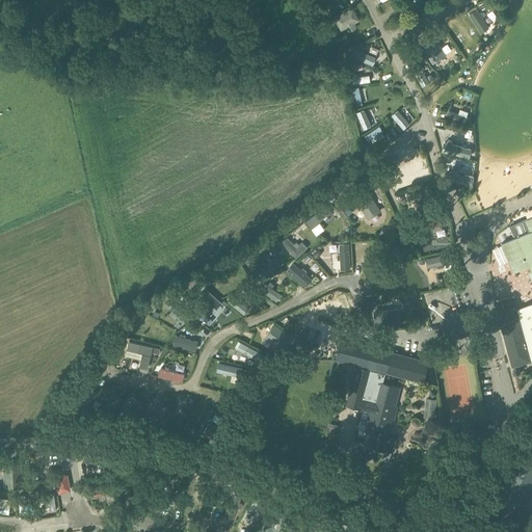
[(346,0),(341,4),(345,10),(354,5),(350,0),(346,0)]
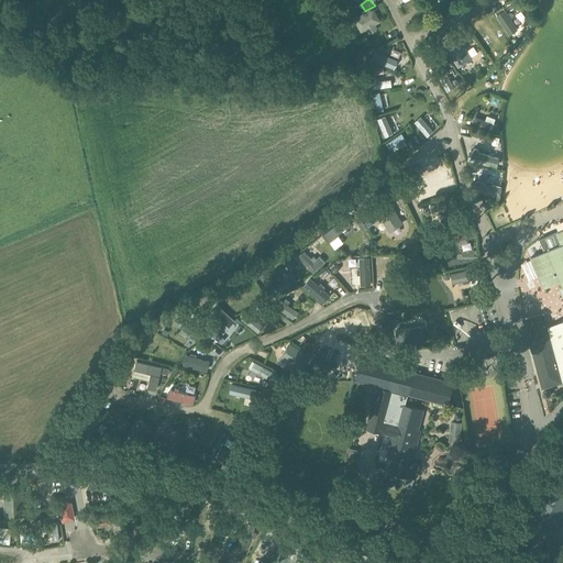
[(510,19),(514,17),(510,12),(508,13),(505,10),(497,15),(510,34),(518,29),(510,19)]
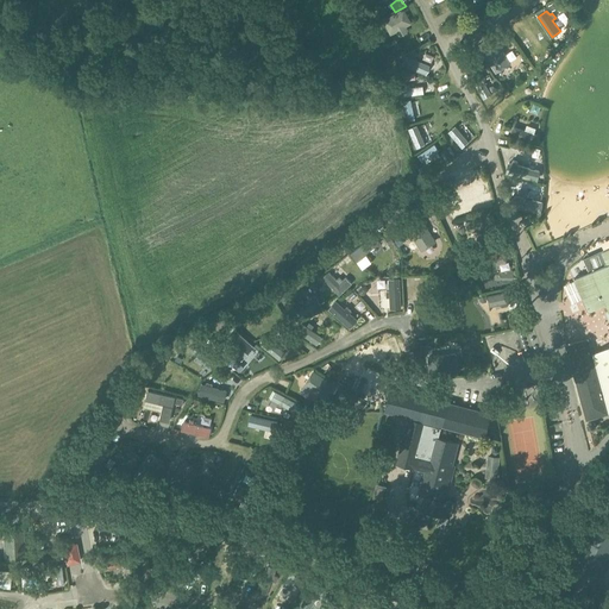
[(529,29),(538,24),(533,17),(525,22),(529,29)]
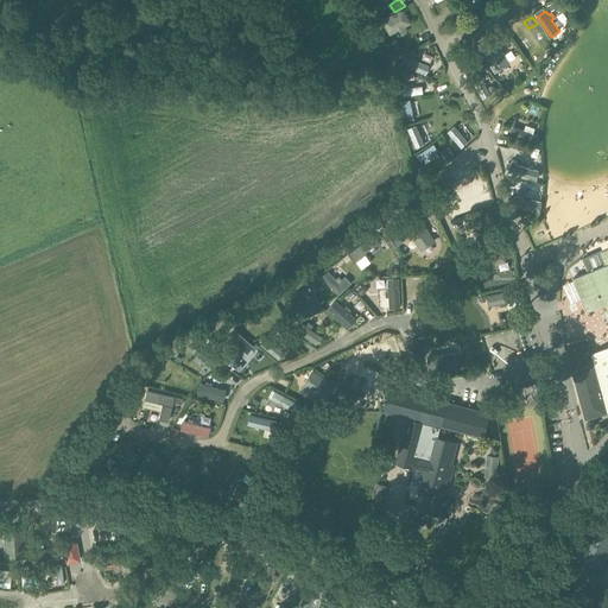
[(519,46),(530,42),(519,19),(508,24),(519,46)]
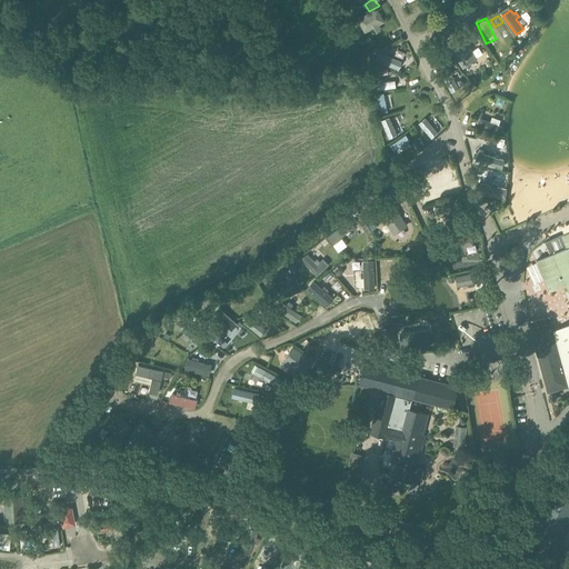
[(372,42),(392,32),(388,23),(368,35),(372,42)]
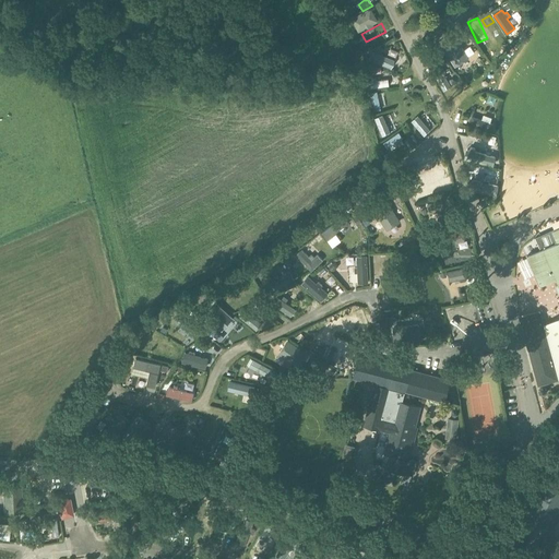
[(454,35),(440,44),(455,68),(470,59),(454,35)]
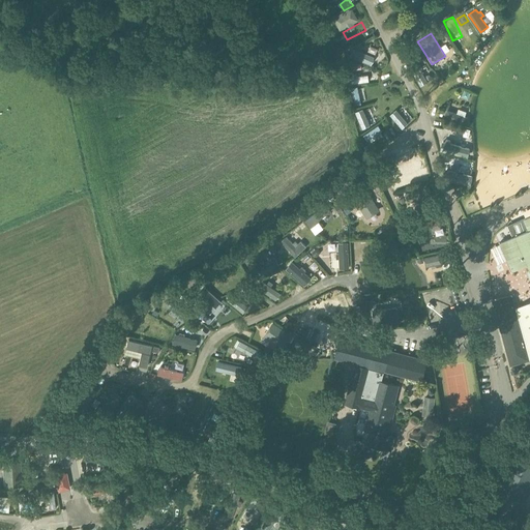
[(376,57),(354,48),(351,55),(373,64),(376,57)]
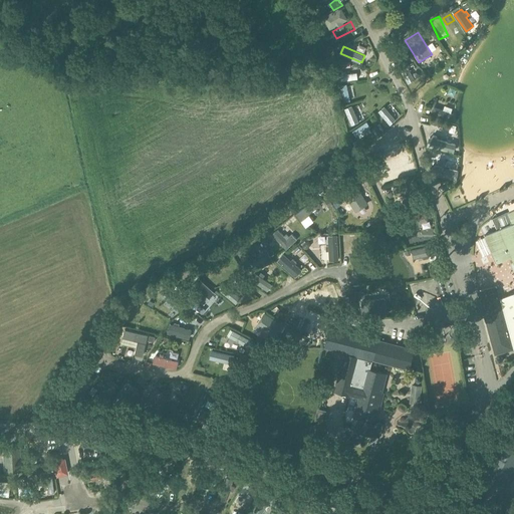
[(406,63),(399,67),(409,83),(415,79),(406,63)]
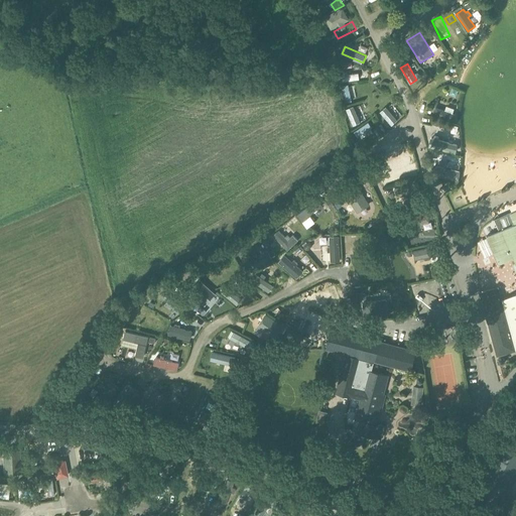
[(360,79),(359,73),(340,75),(341,82),(360,79)]
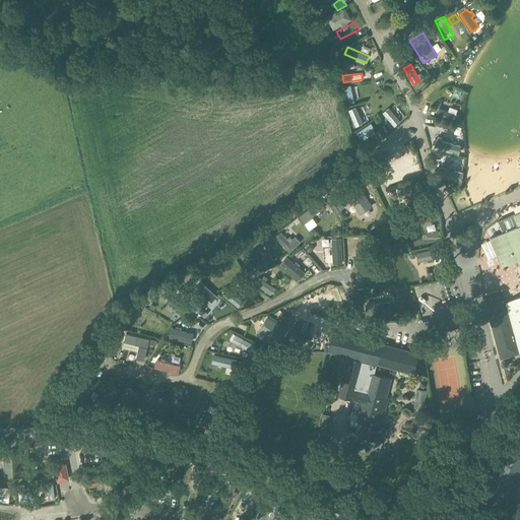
[(348,104),(355,102),(351,85),(344,86),(348,104)]
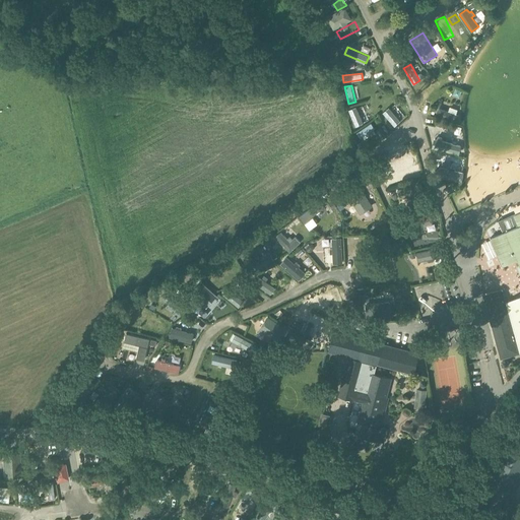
[(356,107),(348,110),(355,126),(364,123),(356,107)]
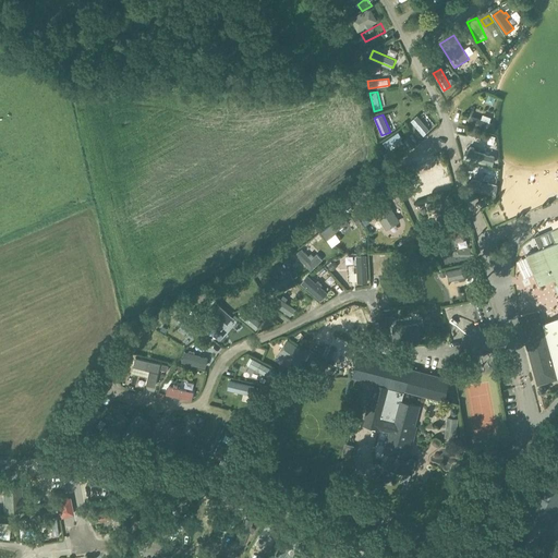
[(472,114),(469,123),(489,131),(493,122),(472,114)]
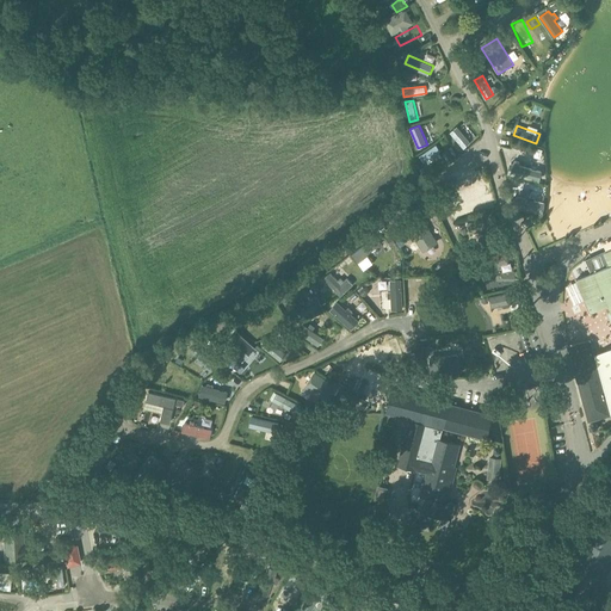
[(470,142),(457,128),(451,134),(464,148),(470,142)]
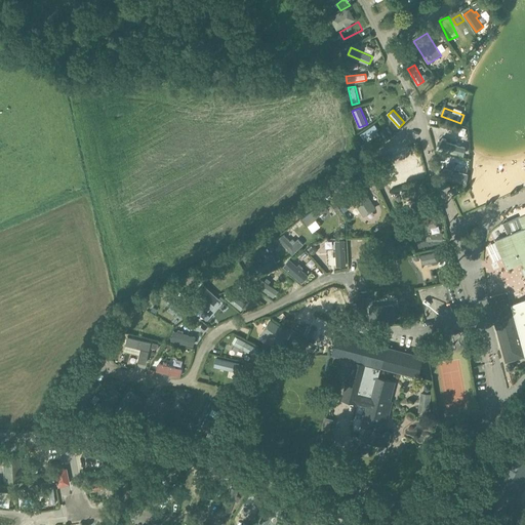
[(374,124),(360,134),(364,139),(378,130),(374,124)]
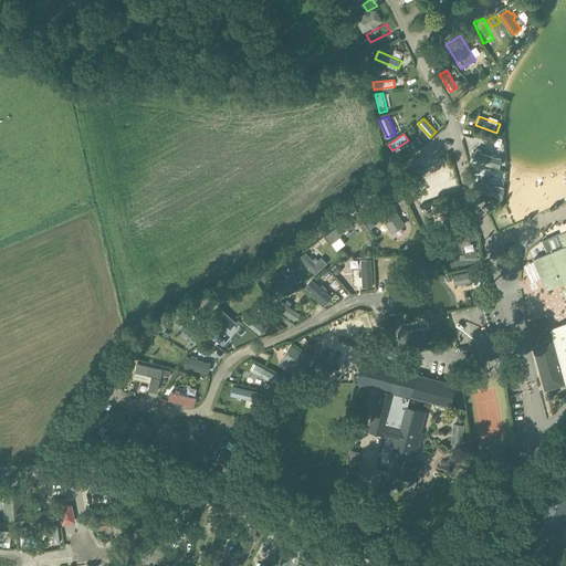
[(473,152),(471,160),(501,167),(502,158),(482,153),(482,149),(478,148),(477,152),(473,152)]
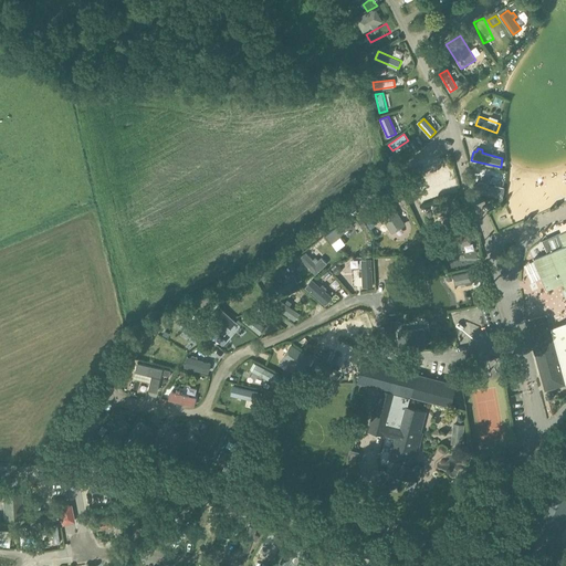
[(442,160),(420,170),(423,179),(446,169),(442,160)]
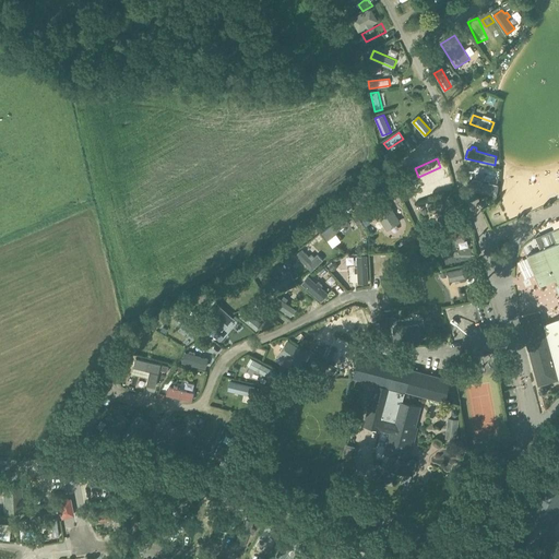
[(497,194),(499,185),(473,179),(471,188),(497,194)]
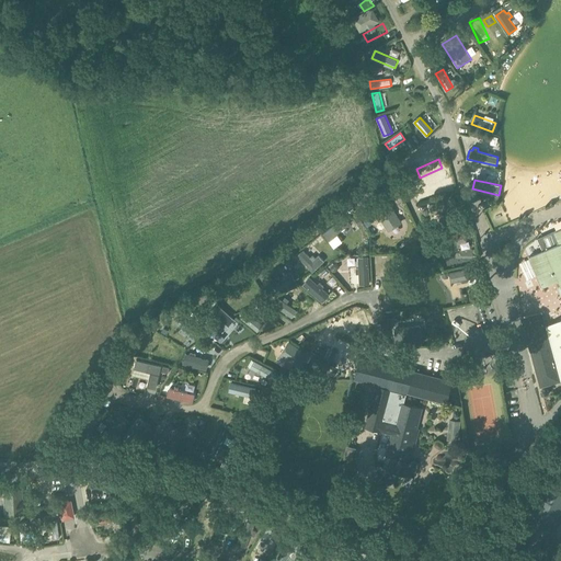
[(448,213),(447,210),(457,207),(455,198),(430,205),(432,215),(442,212),(443,215),(448,213)]
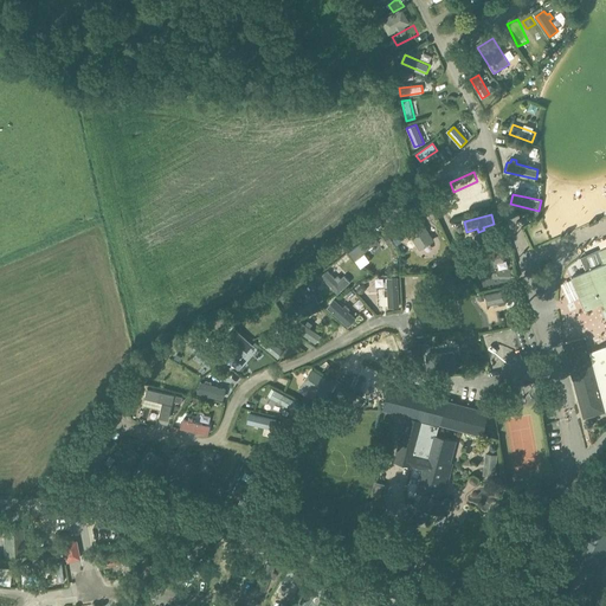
[(418,217),(403,226),(419,251),(434,242),(418,217)]
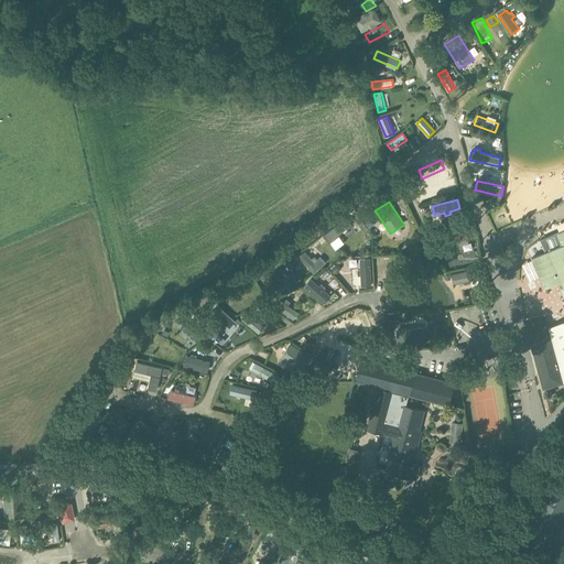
[(347,218),(324,236),(329,243),(340,235),(345,240),(350,236),(346,230),(353,226),(347,218)]
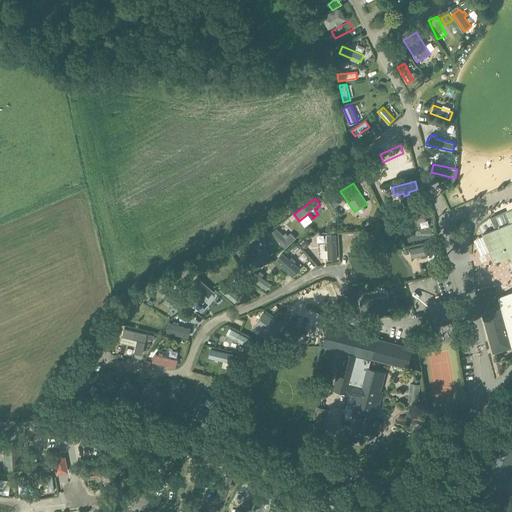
[(336,198),(332,201),(336,207),(340,205),(336,198)]
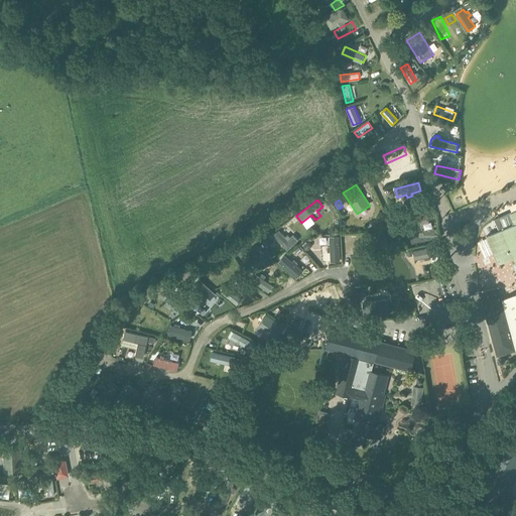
[(515,221),(515,223),(487,236),(499,264),(513,258),(515,263),(515,212),(513,214),(515,221)]
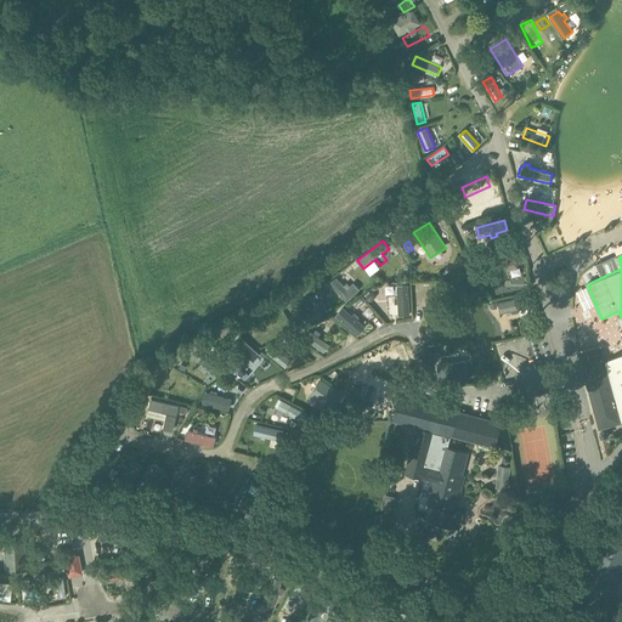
[(508,270),(518,269),(515,258),(487,264),(490,273),(502,271),(502,275),(509,273),(508,270)]
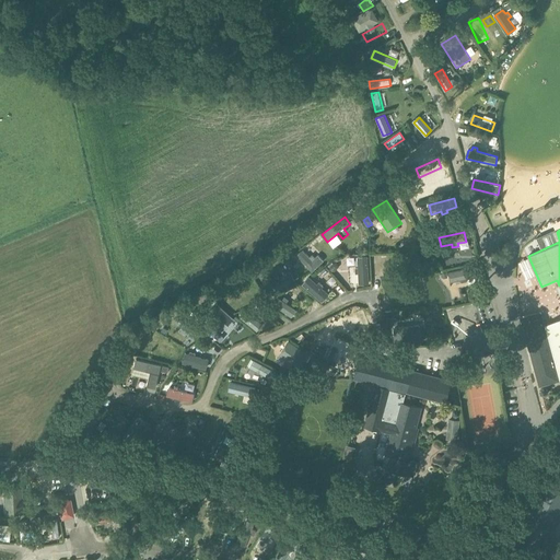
[(310,265),(319,254),(313,247),(308,253),(302,247),(298,254),(310,265)]
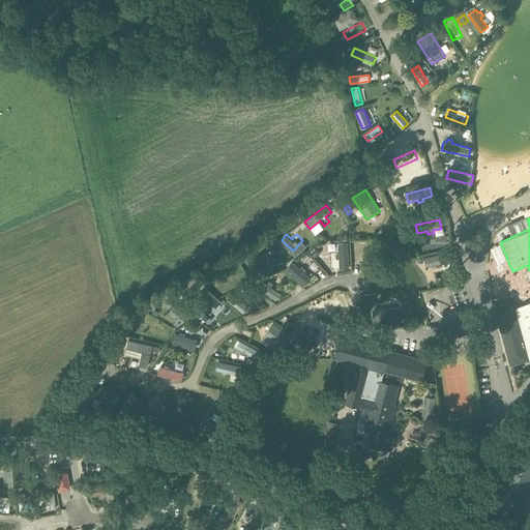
[(335,254),(336,259),(339,259),(340,268),(349,268),(347,242),(337,242),(339,254),(335,254)]
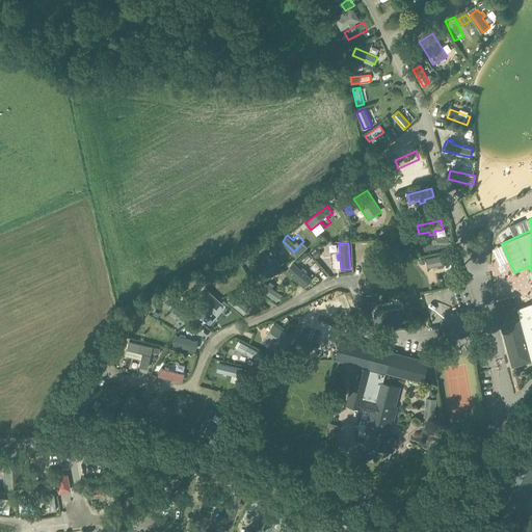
[(451,254),(426,259),(428,268),(439,266),(439,268),(445,267),(444,264),(453,262),(451,254)]
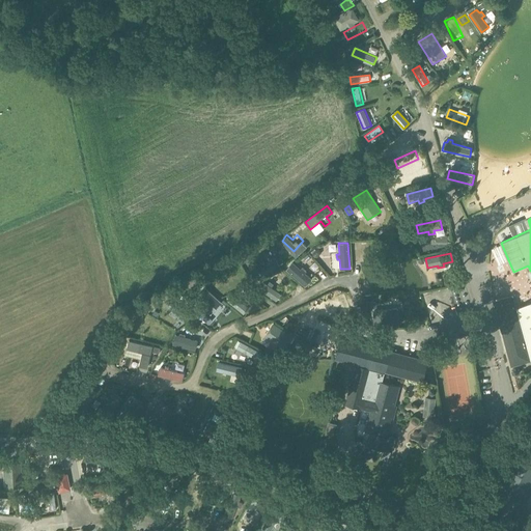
[(275,257),(256,270),(262,277),(280,266),(275,257)]
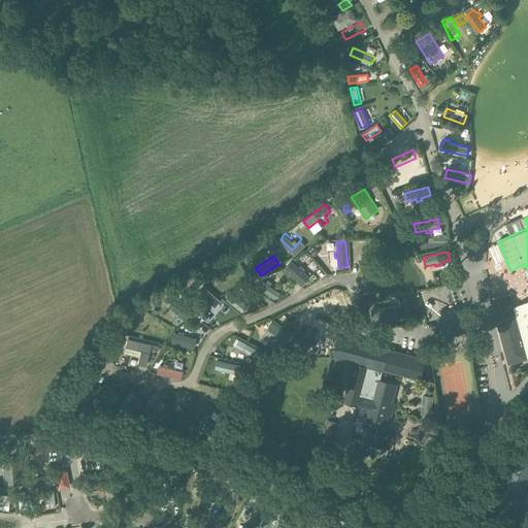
[(309,276),(291,261),(285,268),(302,284),(309,276)]
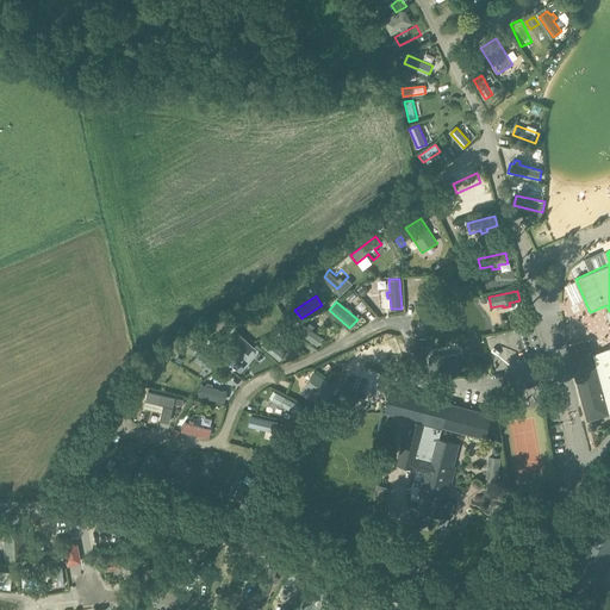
[(419,325),(448,324),(448,306),(418,309),(419,325)]
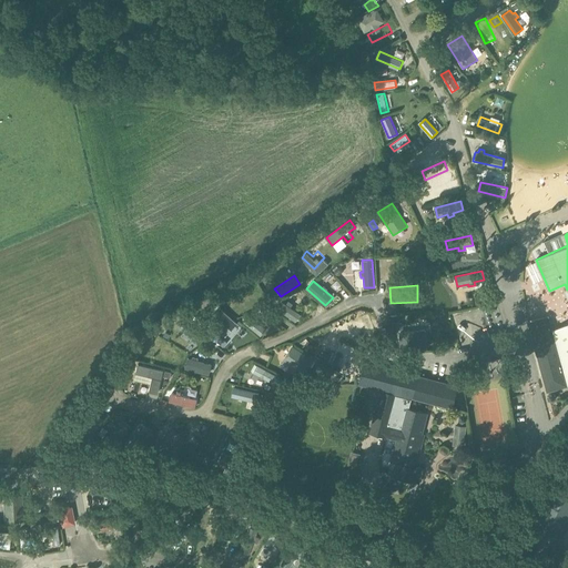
[(295,321),(300,314),(290,307),(293,303),(288,301),(285,304),(282,301),(276,308),(295,321)]
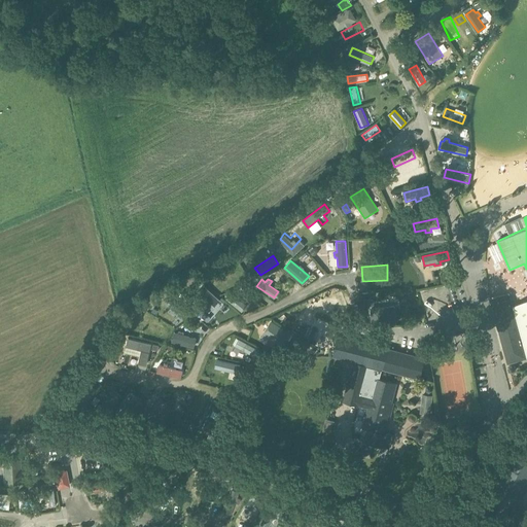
[(204,286),(194,297),(209,313),(219,302),(204,286)]
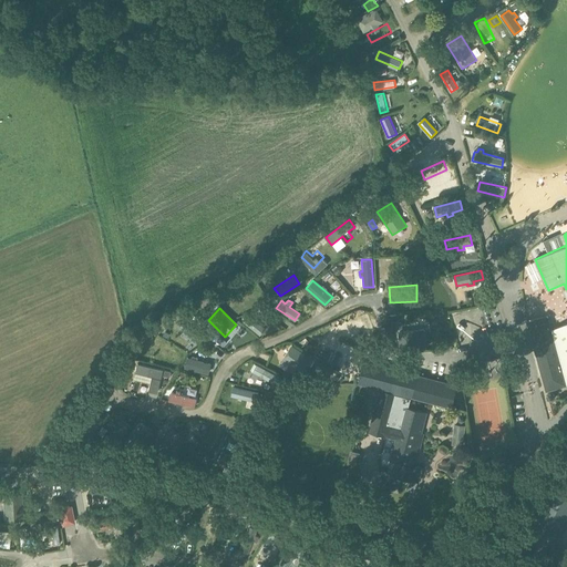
[(255,315),(253,318),(248,315),(243,321),(260,336),(266,329),(256,321),(258,318),(255,315)]
